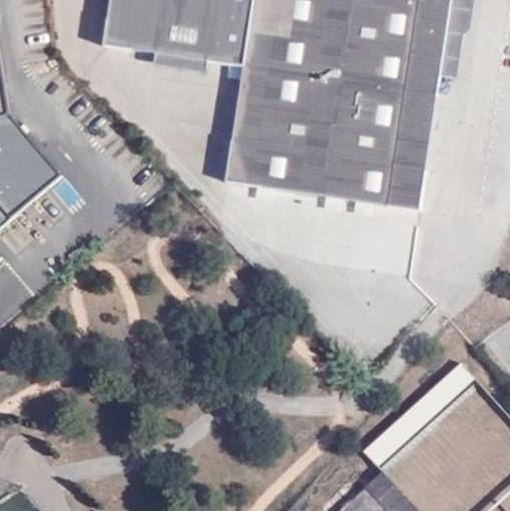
[(419,210),(438,74),(442,45),(454,36),(456,25),(450,24),(453,0),(109,0),(103,46),(154,52),(208,61),(242,66),(226,180),(419,210)]
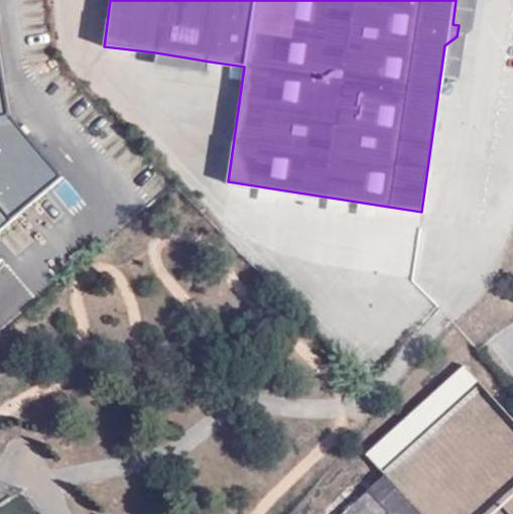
[(444,45),(440,75),(455,77),(462,30),(469,26),(473,0),(456,0),(453,24),(459,25),(457,36),(444,45)]
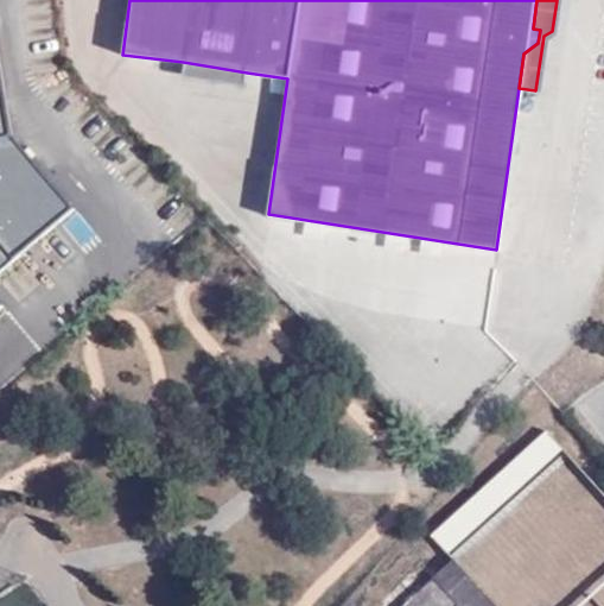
[(245,88),(247,73),(183,62),(182,79),(245,88)]
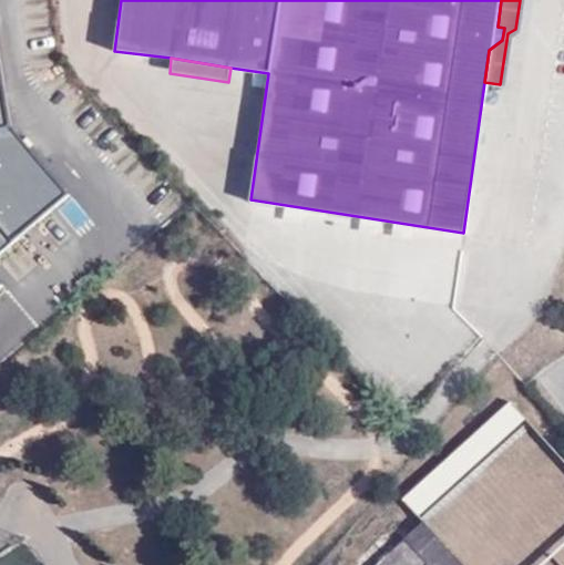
[(0,228),(10,240),(61,191),(2,124),(0,111),(0,228)]
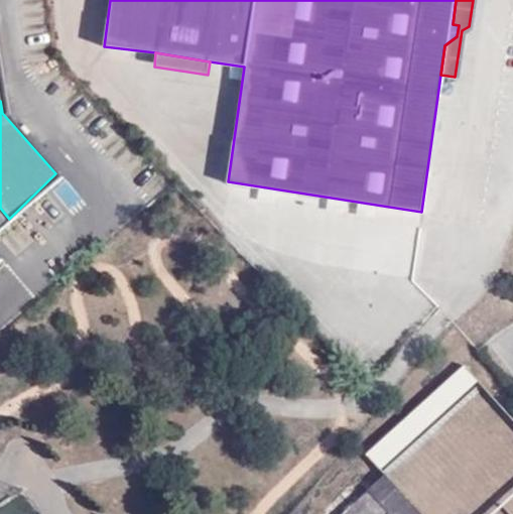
[(0,226),(9,219),(0,208),(0,226)]
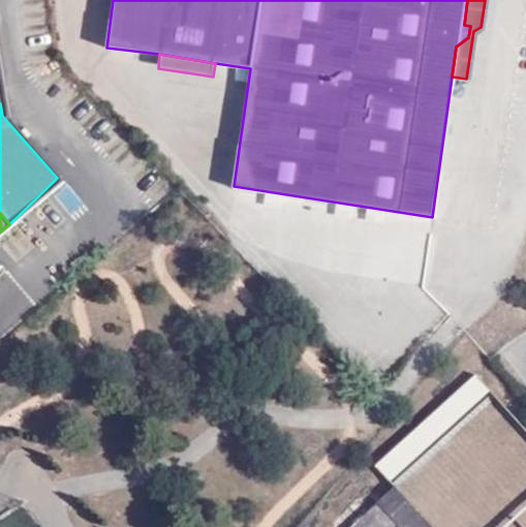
[(471,373),(371,463),(388,482),(488,392),(471,373)]
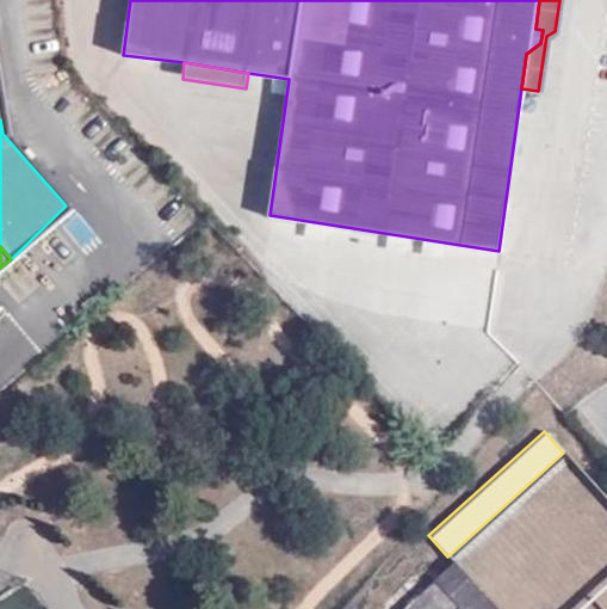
[(457,608),(496,608),(453,561),(432,580),(458,608),(457,608)]
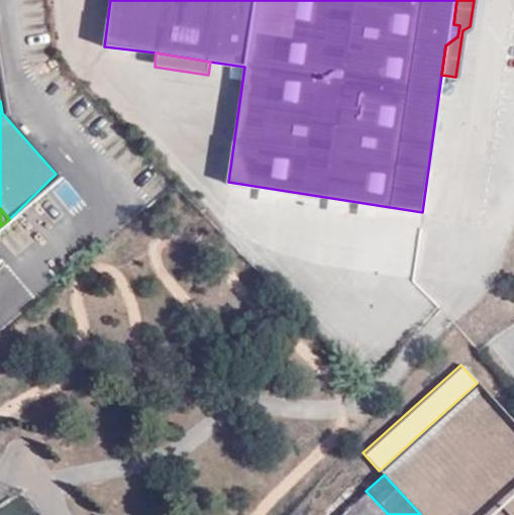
[(387,514),(388,514),(366,491),(338,514),(387,514)]
